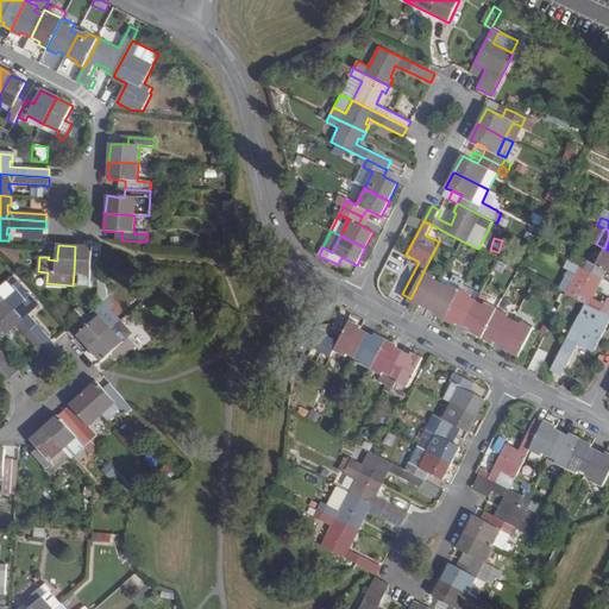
[(0,250),(13,262),(18,250),(0,246),(0,250)]
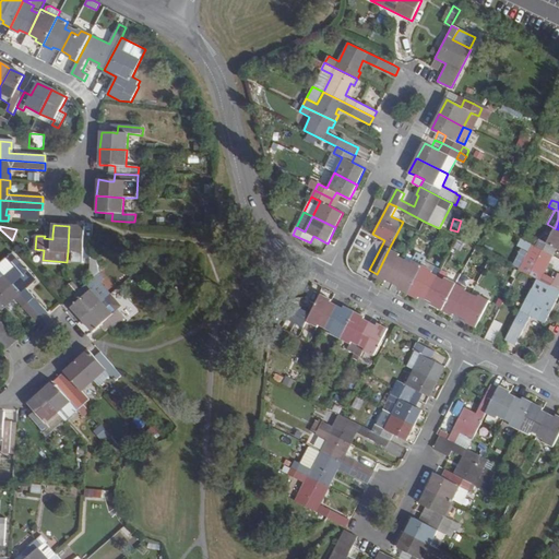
[(85,227),(69,226),(68,251),(83,252),(83,257),(91,257),(91,242),(84,241),(84,237),(85,227)]
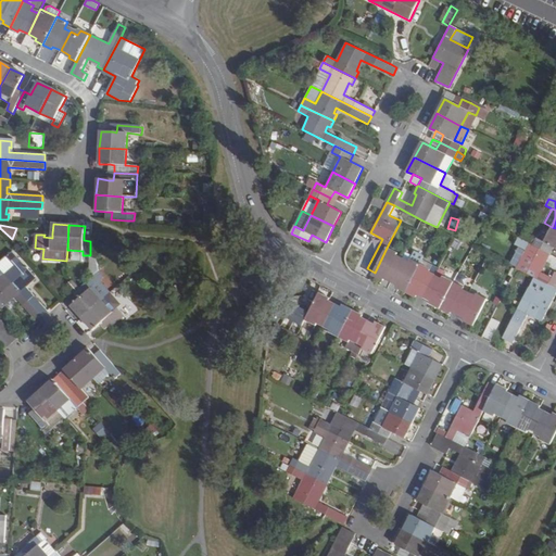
[(555,247),(555,228),(552,227),(544,241),(532,235),(529,242),(551,253),(555,245),(555,247)]
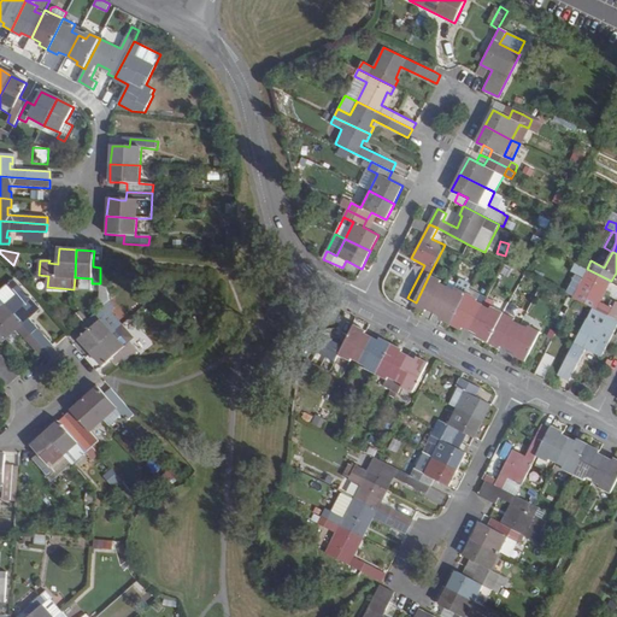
[(606,289),(611,281),(587,269),(575,264),(571,271),(576,274),(583,277),(573,298),(574,298),(609,316),(616,319),(616,317),(616,300),(612,307),(598,299),(603,288),(606,289)]
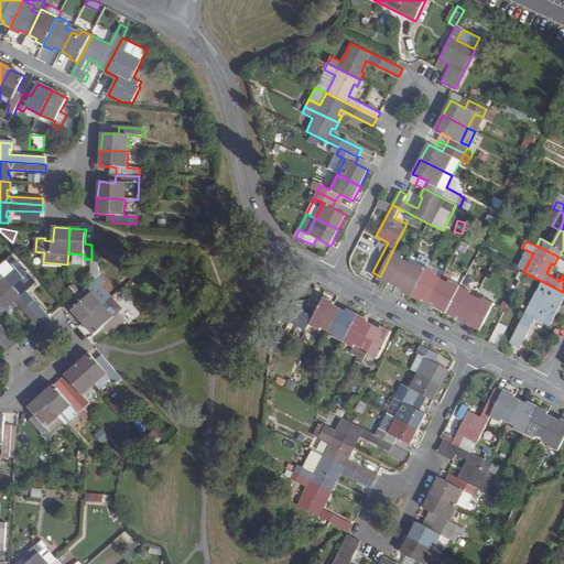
[(533,253),(527,250),(517,269),(523,272),(533,253)]
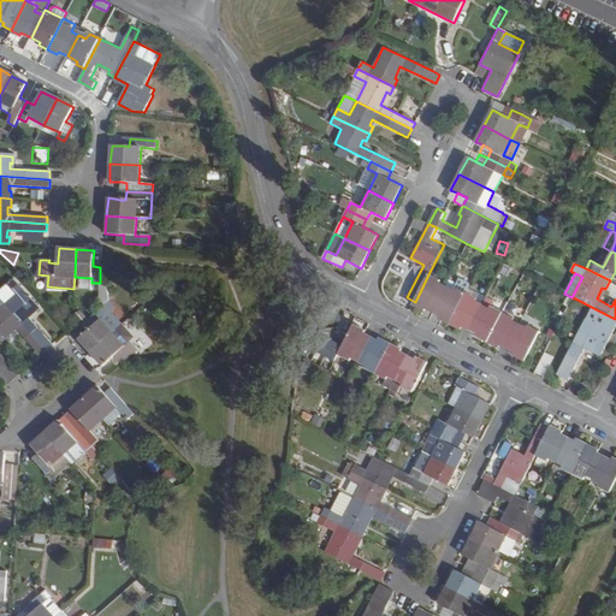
[(428,274),(415,302),(414,303),(422,308),(424,306),(434,311),(445,290),(438,286),(440,280),(428,274)]
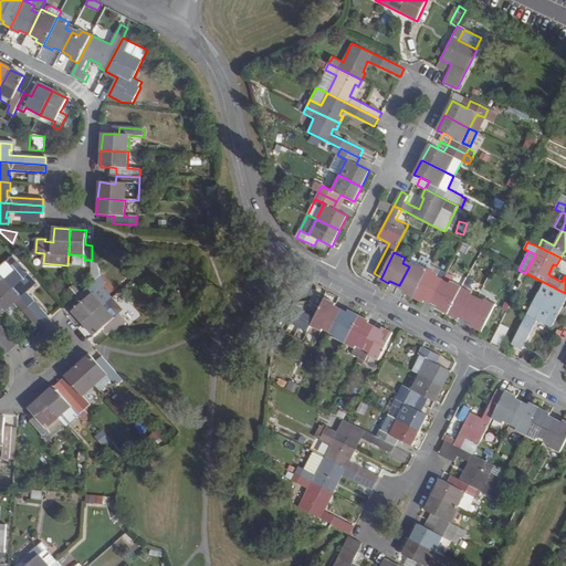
[(8,261),(16,270),(6,279),(43,323),(49,317),(25,290),(30,286),(32,289),(38,284),(14,255),(8,261)]
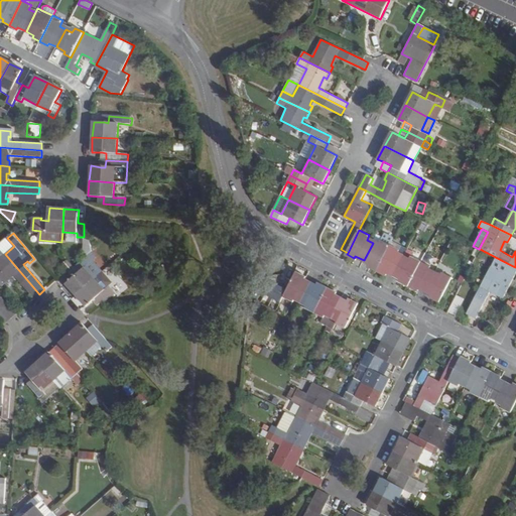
[(381,241),(390,246),(391,242),(392,241),(377,233),(373,243),(378,245),(381,241)]
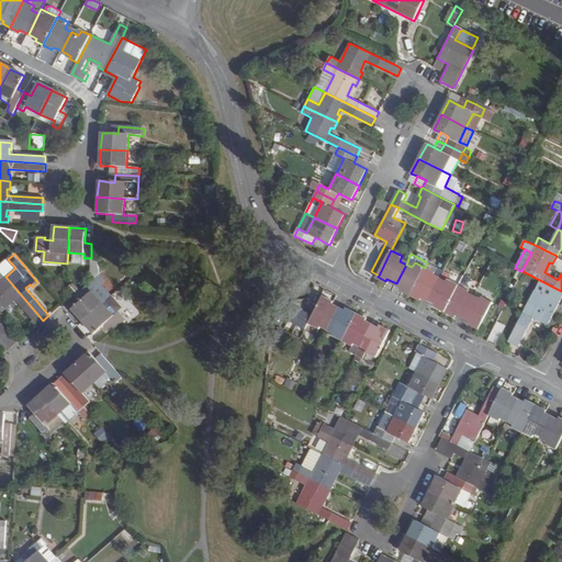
[(8,259),(0,266),(0,271),(6,277),(15,268),(8,259)]
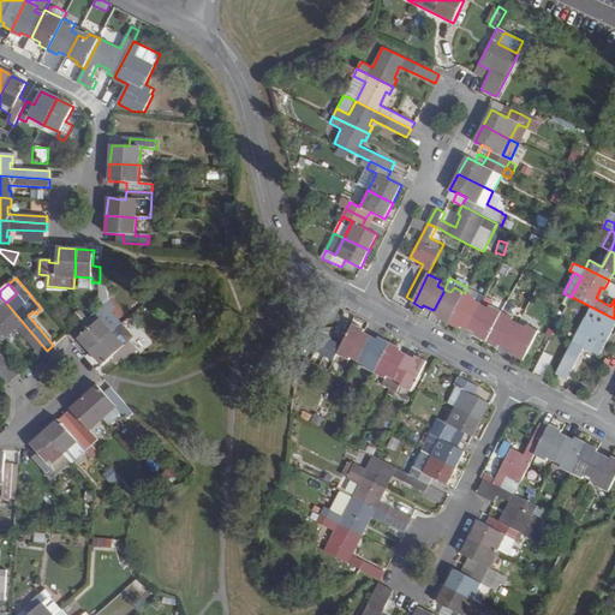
[(441,317),(451,322),(465,293),(454,287),(451,292),(445,290),(434,310),(442,315),(441,317)]
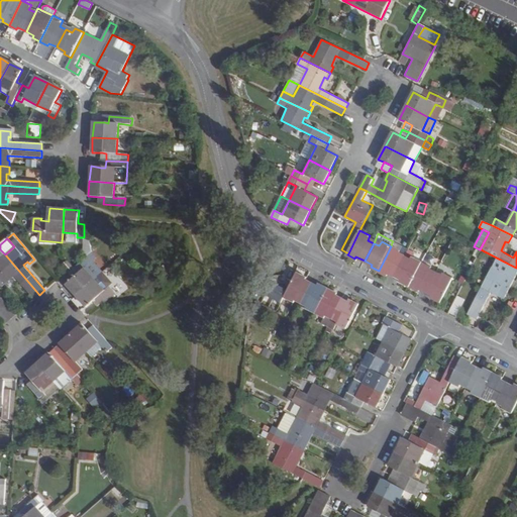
[(403,259),(407,250),(392,242),(391,246),(400,251),(398,255),(403,259)]
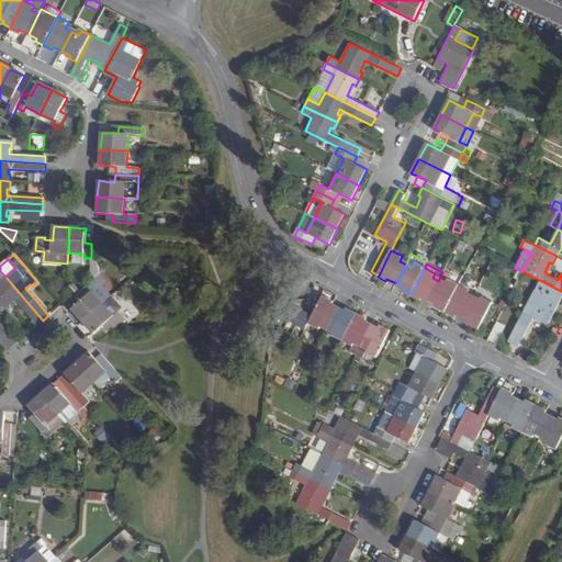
[(435,273),(425,268),(412,294),(419,299),(420,296),(429,301),(439,281),(438,281),(433,278),(435,273)]
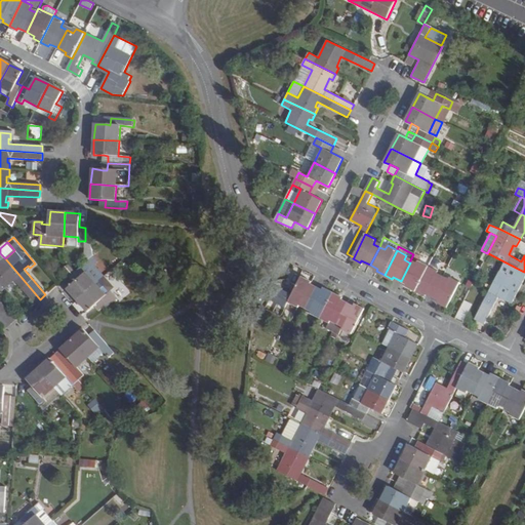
[(0,263),(0,282),(5,289),(10,284),(9,282),(13,278),(35,304),(40,299),(5,258),(0,263)]
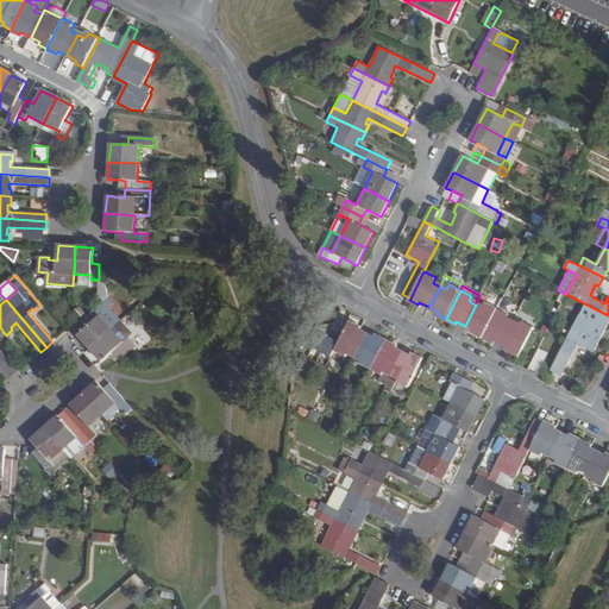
[(485,303),(483,308),(476,305),(465,326),(473,330),(472,333),(482,338),(497,309),(485,303)]
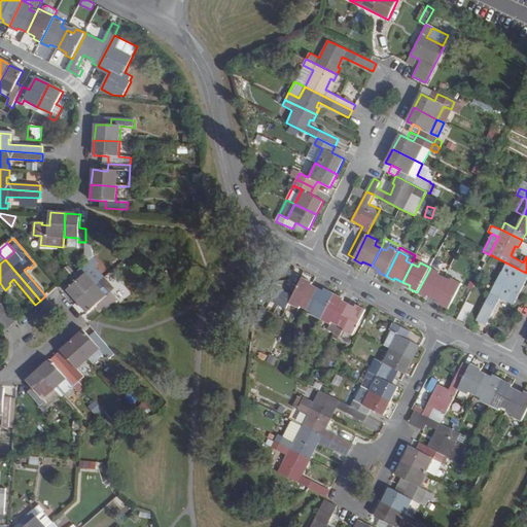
[(69,289),(79,301),(98,285),(88,274),(92,270),(86,265),(76,273),(74,275),(79,281),(76,283),(69,289)]
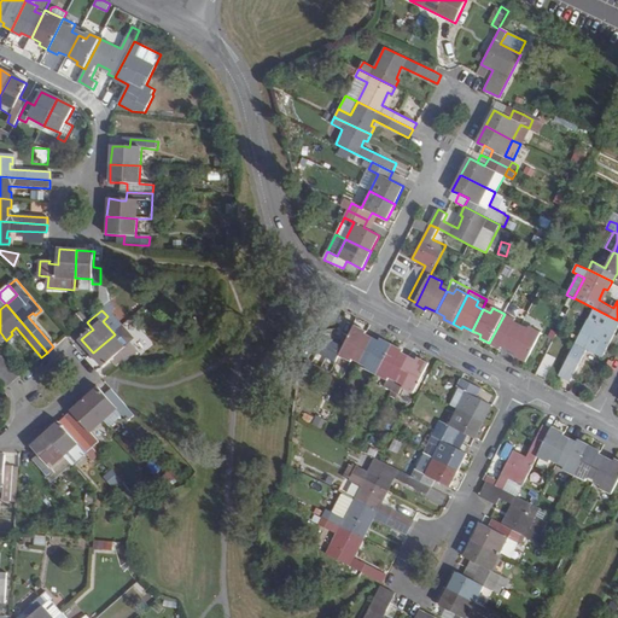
[(593,350),(600,355),(617,320),(610,316),(598,310),(592,321),(563,377),(570,380),(589,345),(594,348),(593,350)]
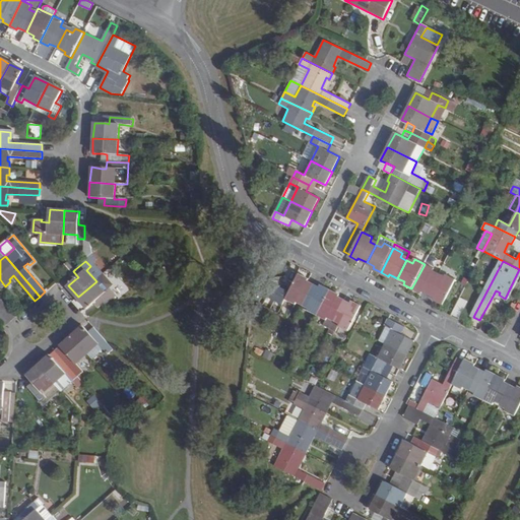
[(96,281),(105,272),(96,264),(95,266),(93,264),(90,266),(86,270),(96,281)]
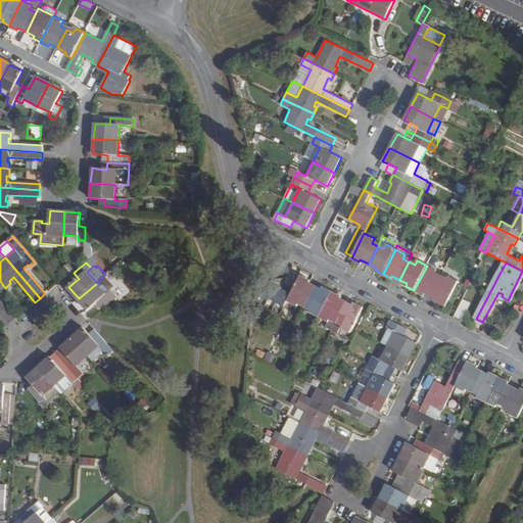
[(422,292),(430,296),(440,278),(433,274),(435,270),(427,266),(414,290),(421,293),(422,292)]
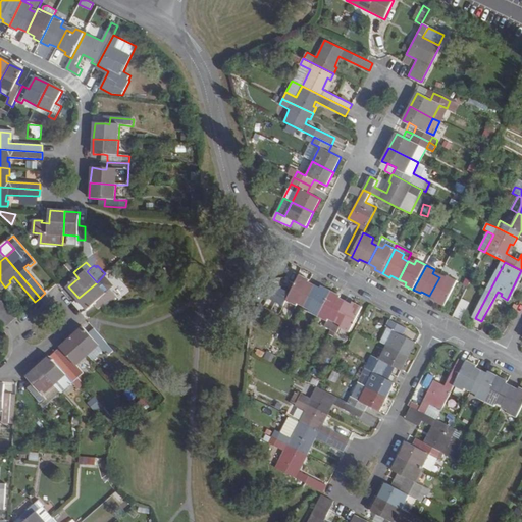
[(73,272),(70,275),(75,280),(79,278),(73,272)]
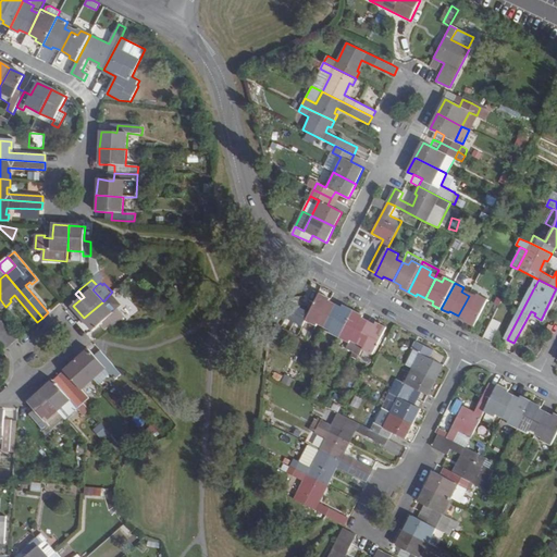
[(114,313),(122,306),(124,305),(112,292),(103,301),(114,313)]
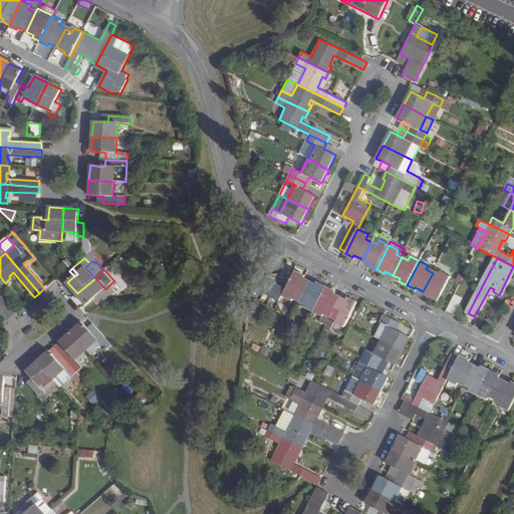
[(438,276),(433,273),(423,291),(431,295),(430,296),(437,300),(450,276),(440,271),(438,276)]
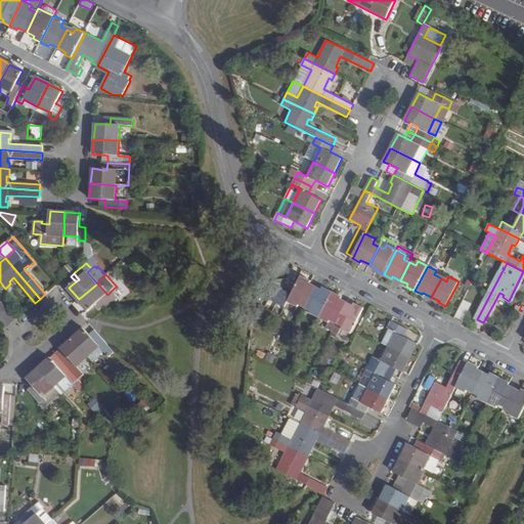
[(298,307),(301,302),(306,305),(316,287),(308,282),(309,280),(302,277),(289,302),(298,307)]
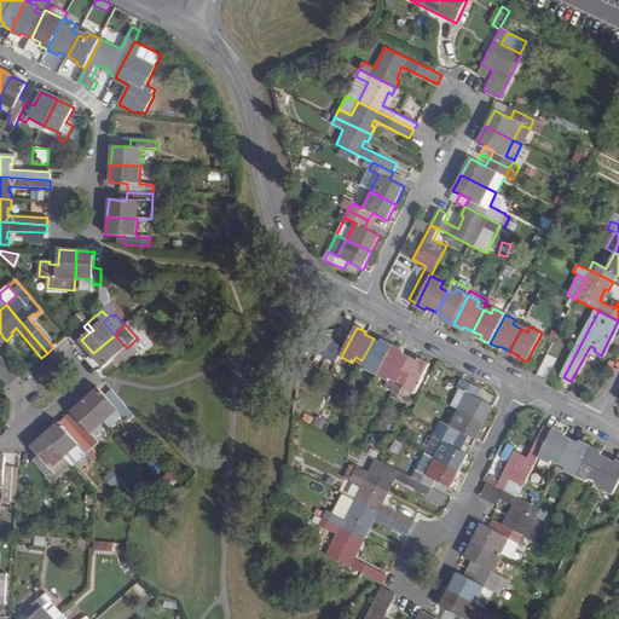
[(0,366),(13,382),(19,377),(0,353),(0,343),(1,345),(6,341),(0,333),(0,366)]
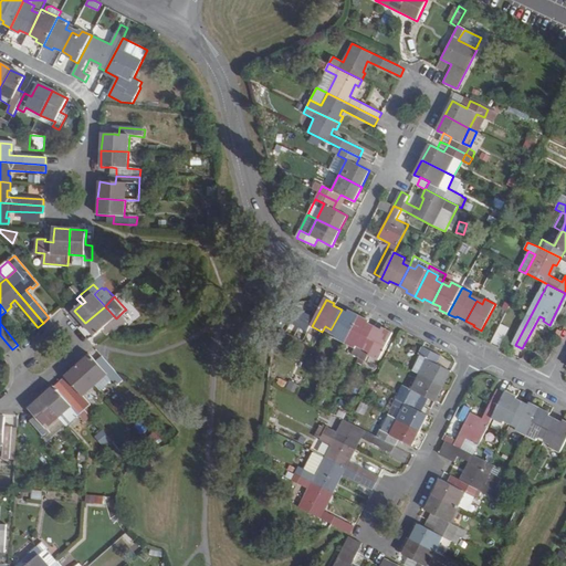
[(103,329),(107,326),(112,332),(115,334),(130,320),(124,311),(116,318),(105,306),(85,323),(96,336),(103,329)]
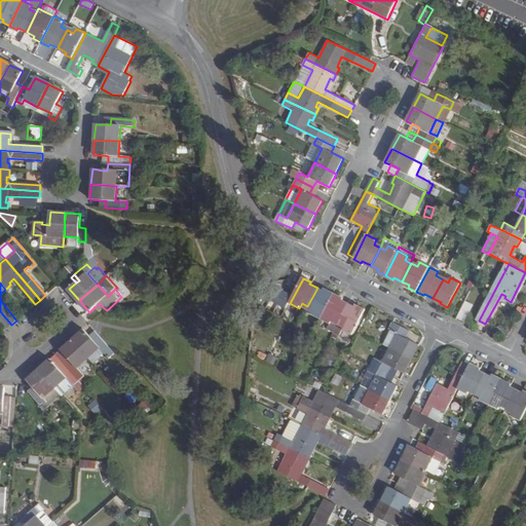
[(326,292),(317,288),(307,306),(305,310),(321,318),(333,294),(326,290),(326,292)]
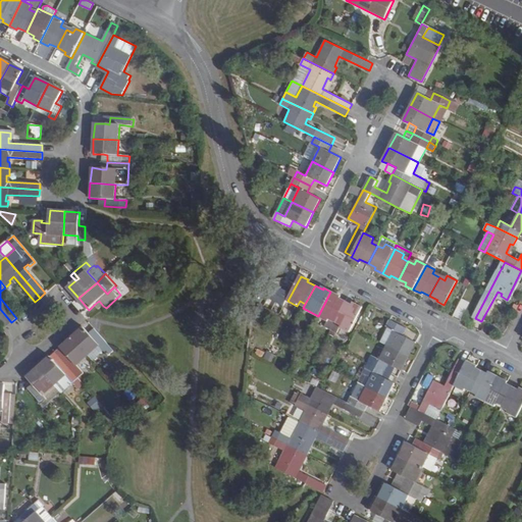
[(337,298),(338,296),(330,292),(318,316),(328,321),(330,317),(336,319),(346,302),(337,298)]
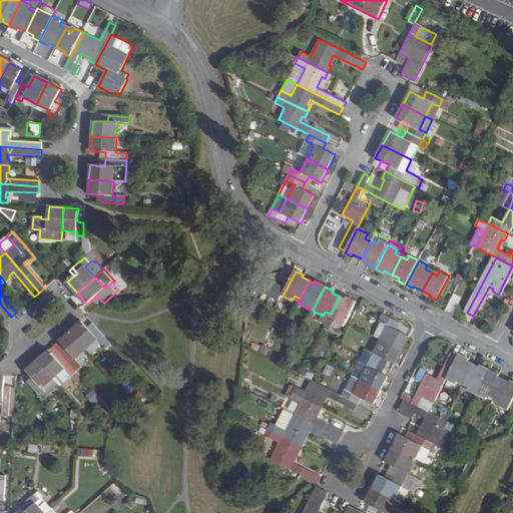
[(453,314),(459,296),(452,294),(445,311),(453,314)]
